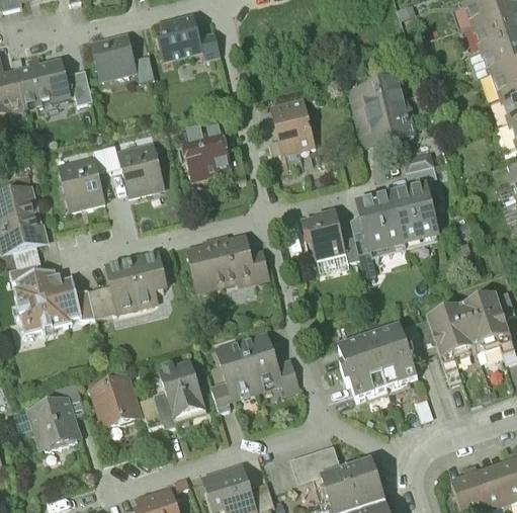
[(460,0),(467,22),(516,5),(516,0),(460,0)]
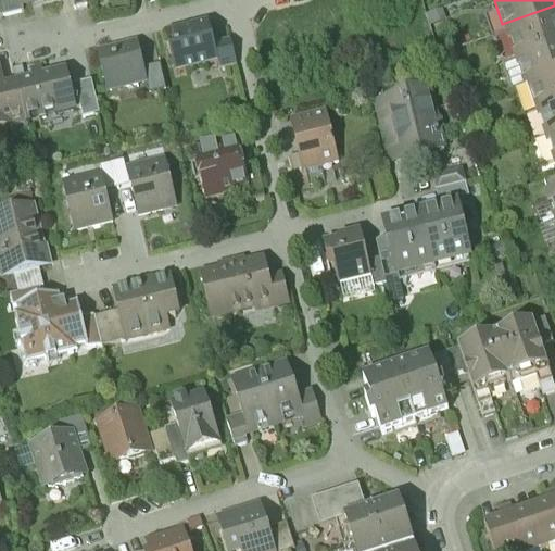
[(554,5),(502,24),(511,50),(554,35),(554,5)]
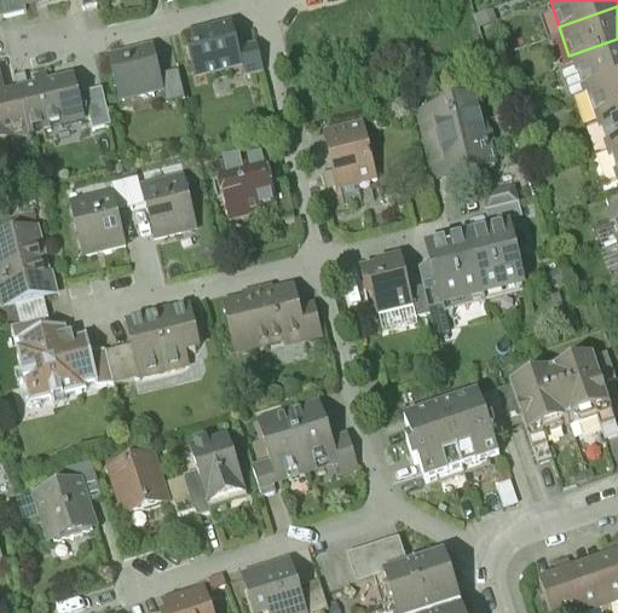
[(179,25),(190,74),(243,63),(232,13),(179,25)]
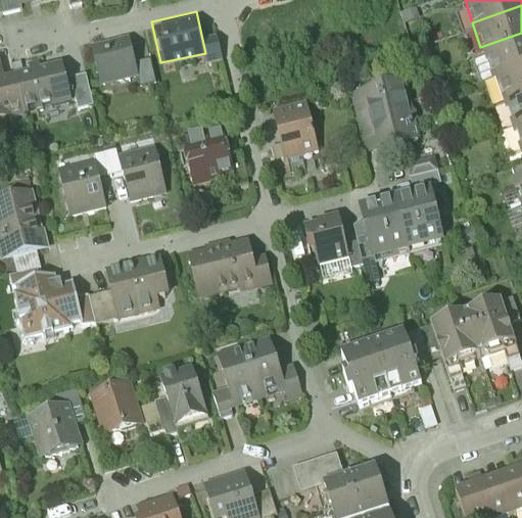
[(85,38),(94,82),(140,72),(130,29),(85,38)]
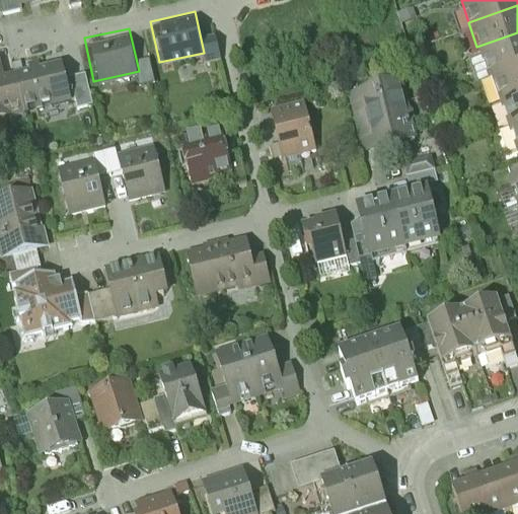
[(517,32),(476,47),(485,72),(517,61),(517,32)]
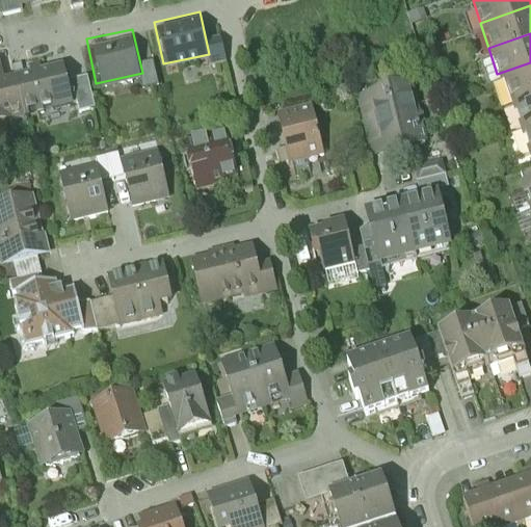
[(63,56),(35,62),(47,108),(74,101),(63,56)]
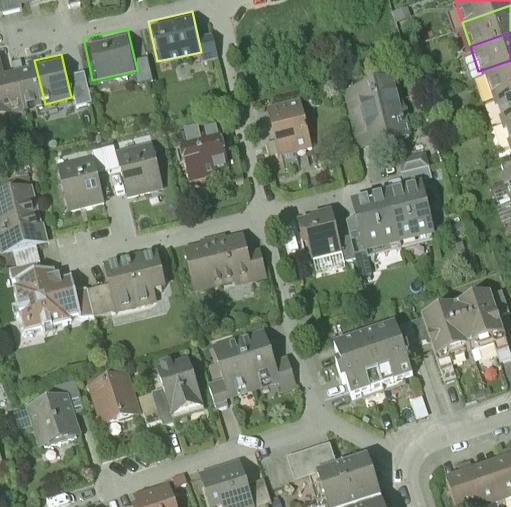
[(34,60),(8,66),(18,110),(45,104),(34,60)]
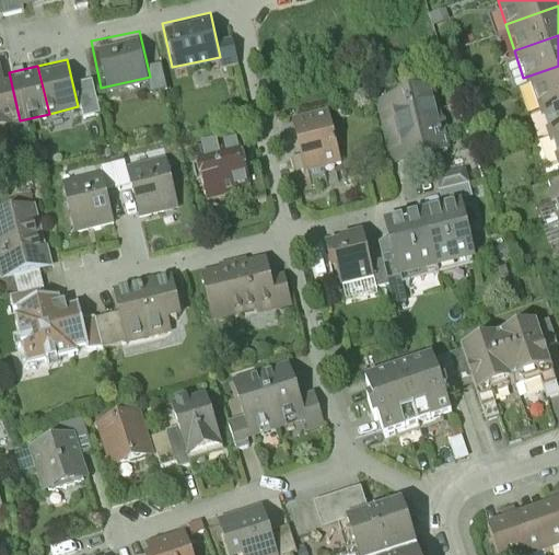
[(558,66),(523,78),(532,104),(558,95),(558,66)]
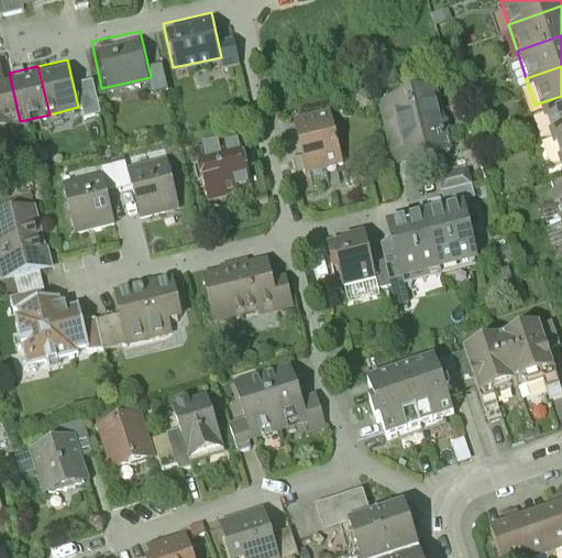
[(0,126),(20,121),(9,73),(0,75),(0,126)]
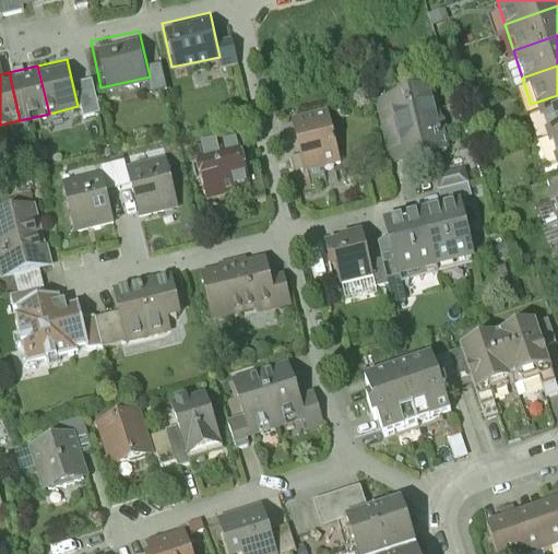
[(448,148),(431,80),(372,93),(389,162),(448,148)]
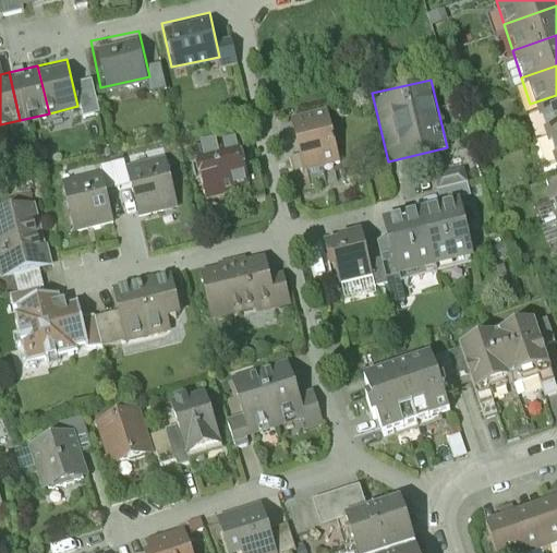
[(556,95),(530,104),(539,131),(556,124),(556,95)]
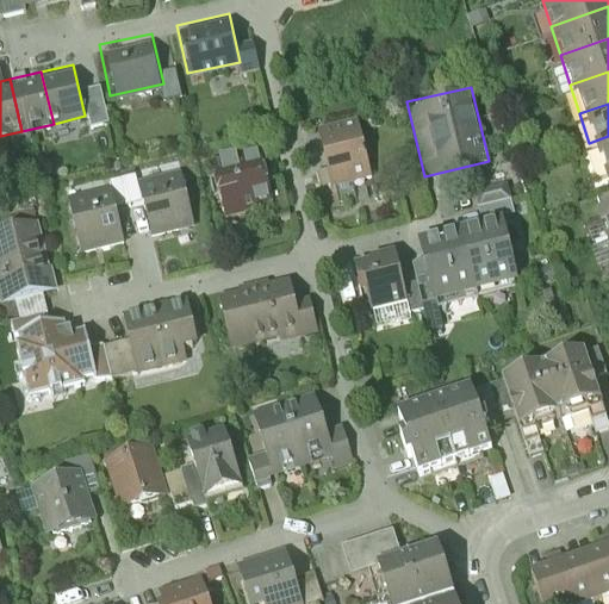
[(372,170),(359,109),(315,117),(327,180),(372,170)]
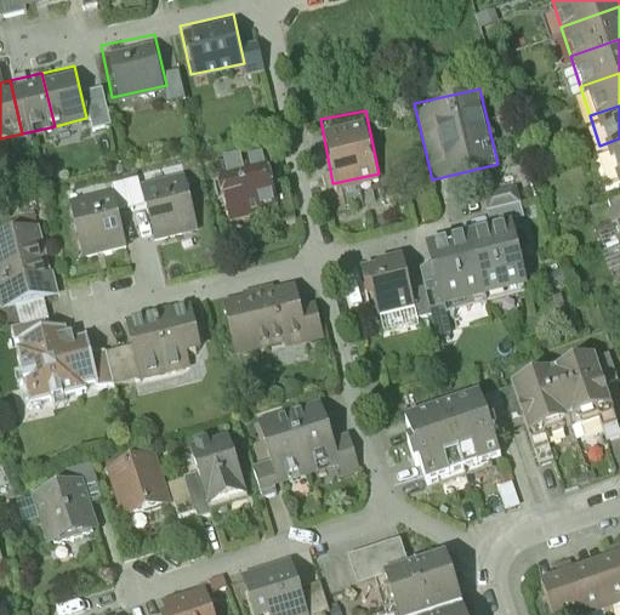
[(619,138),(599,146),(610,176),(619,171),(619,138)]
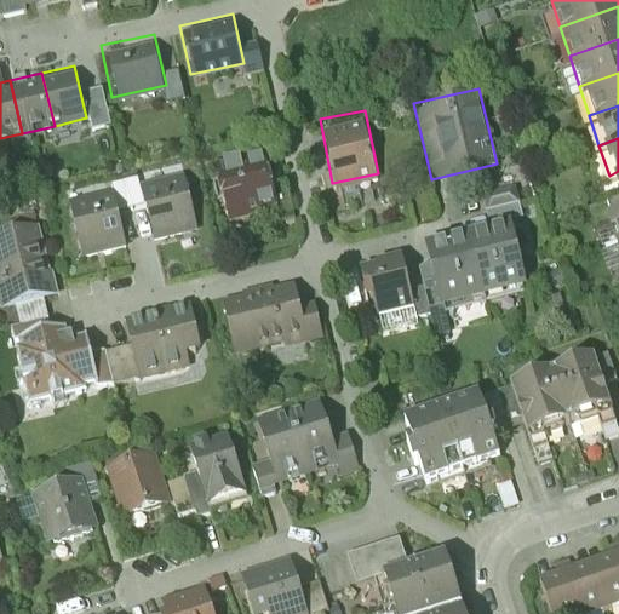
[(279,201),(264,141),(208,154),(224,214),(279,201)]
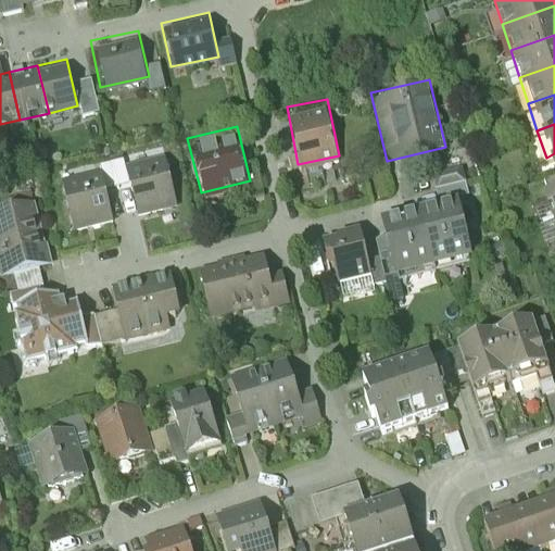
[(178,203),(165,148),(123,158),(136,213),(178,203)]
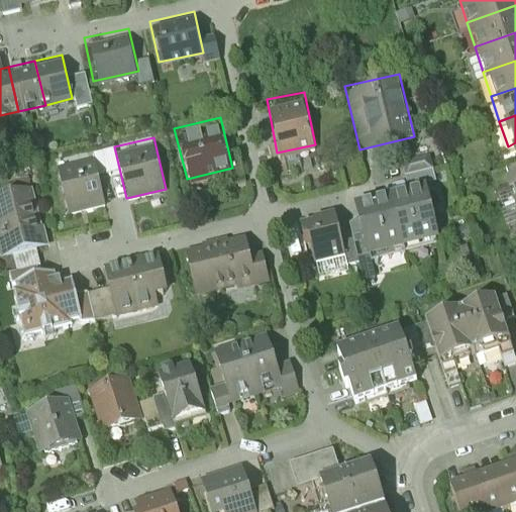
[(105,200),(94,151),(56,160),(67,208),(105,200)]
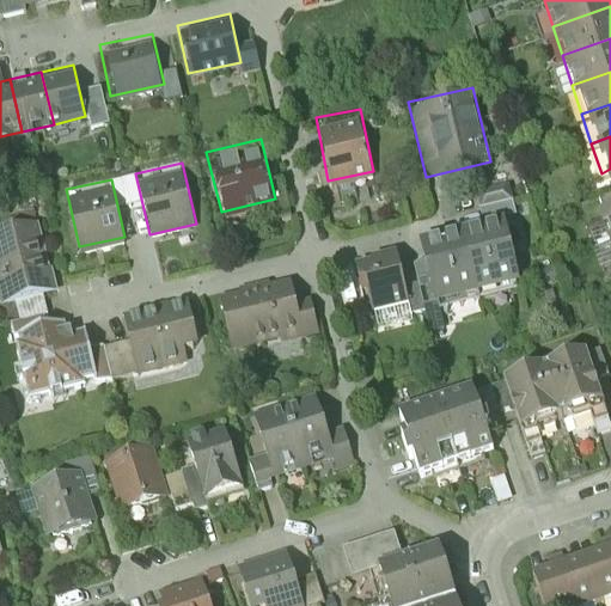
[(610,197),(599,202),(610,238),(610,237),(610,197)]
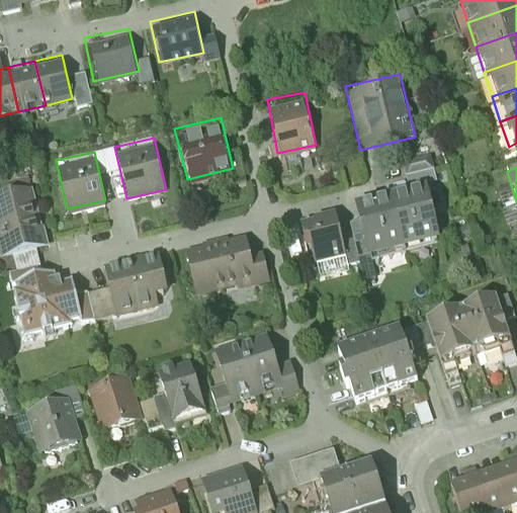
[(0,257),(47,246),(32,184),(0,191),(0,257)]
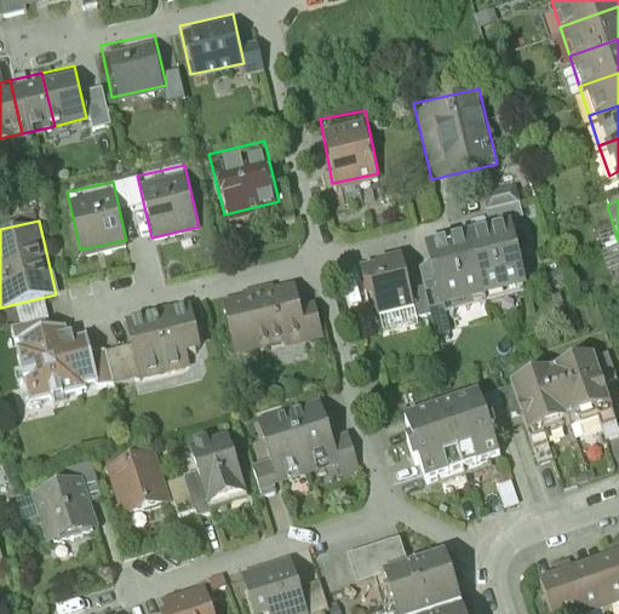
[(515,222),(473,230),(487,299),(529,291),(515,222)]
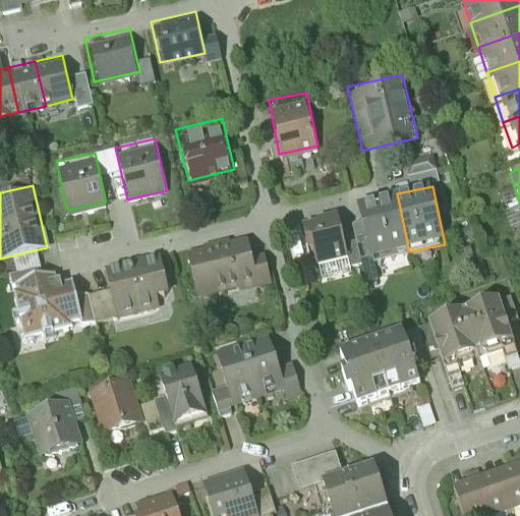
[(397,193),(362,201),(373,259),(409,251),(397,193)]
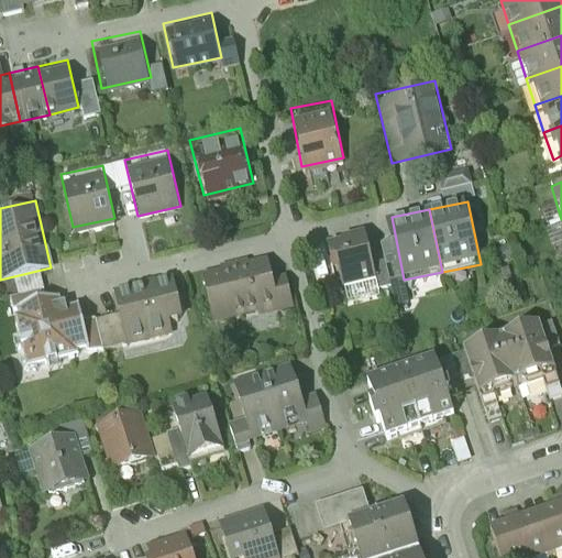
[(339,287),(377,279),(365,226),(327,234),(339,287)]
